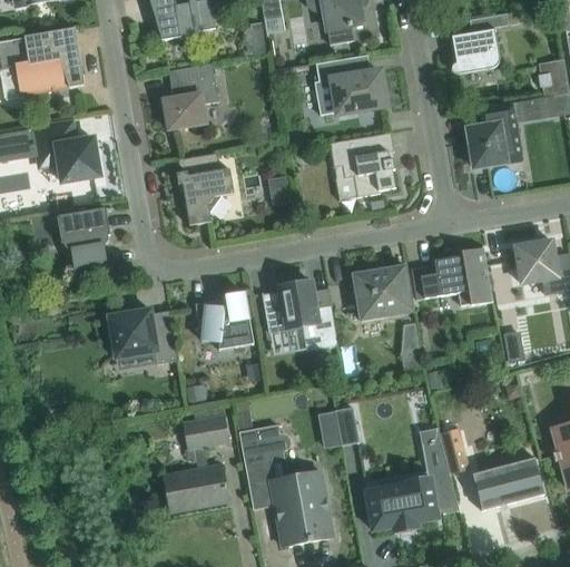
[(215,28),(210,0),(147,0),(149,11),(153,10),(161,39),(182,37),(180,33),(215,28)]
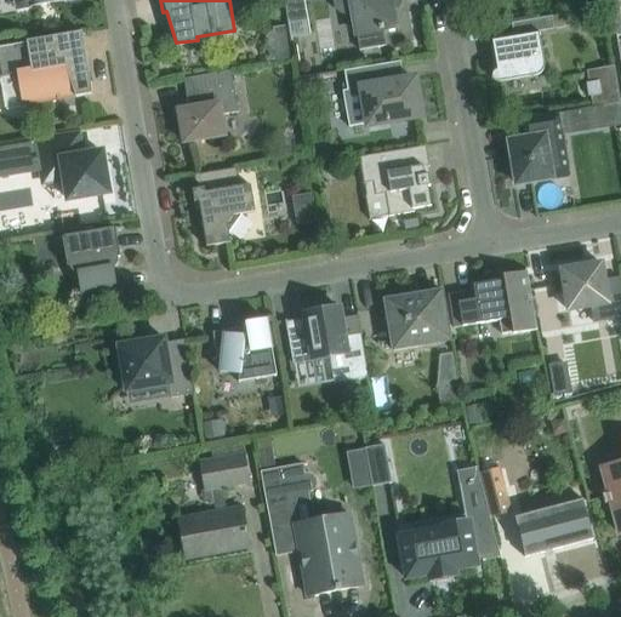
[(396,26),(391,0),(335,0),(335,3),(336,5),(337,7),(339,9),(340,10),(342,11),(343,11),(346,12),(348,12),(353,11),(359,47),(386,44),(386,41),(382,43),(380,28),(396,26)]
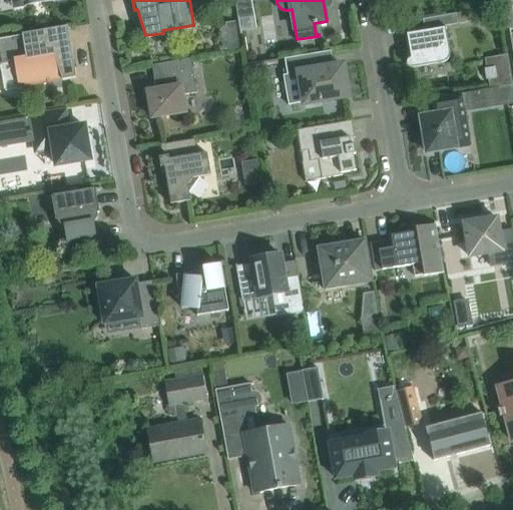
[(449,51),(445,27),(446,26),(446,25),(445,25),(444,22),(458,20),(467,19),(466,9),(456,11),(423,16),(425,29),(406,33),(412,66),(442,61),(443,60),(445,60),(446,59),(447,58),(448,56),(449,55),(449,53),(449,51)]
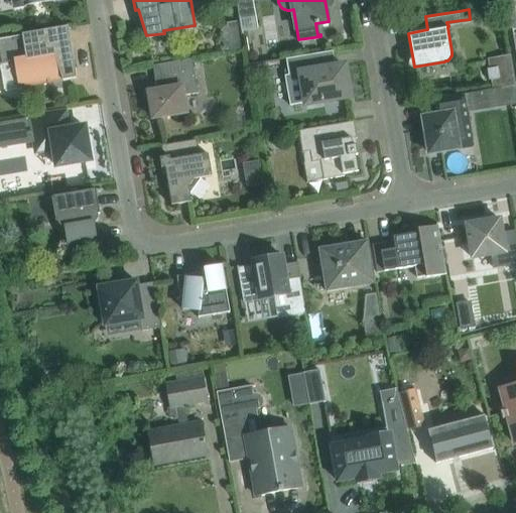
[(231,37),(224,38),(225,48),(241,45),(237,19),(227,21),(231,37)]
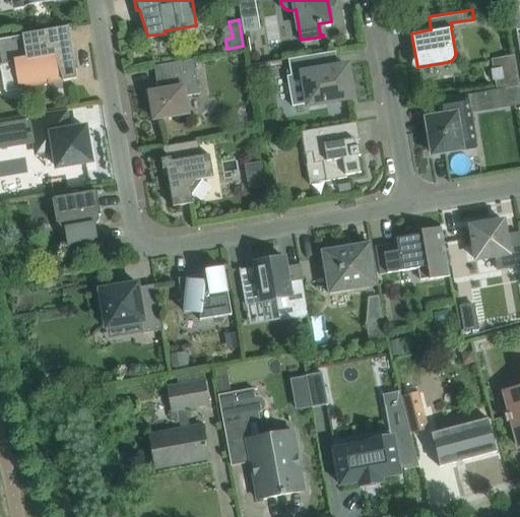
[(70,59),(67,52),(72,51),(67,25),(0,37),(0,55),(1,63),(14,61),(18,86),(63,78),(63,79),(77,77),(74,58),(70,59)]
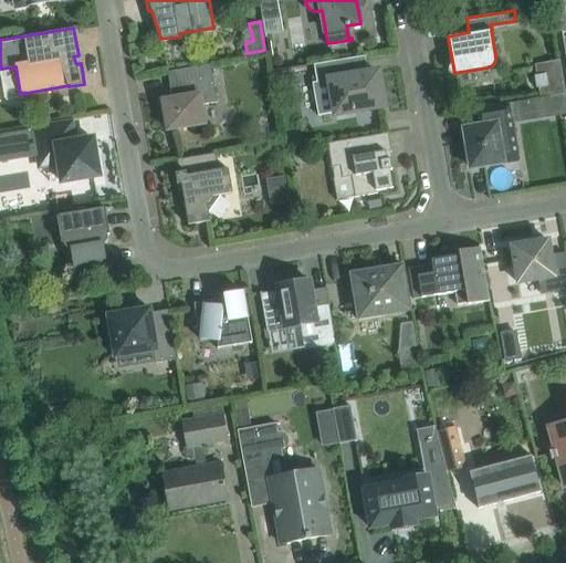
[(360,73),(357,55),(313,63),(316,81),(312,82),(317,113),(335,110),(335,112),(384,103),(378,70),(360,73)]
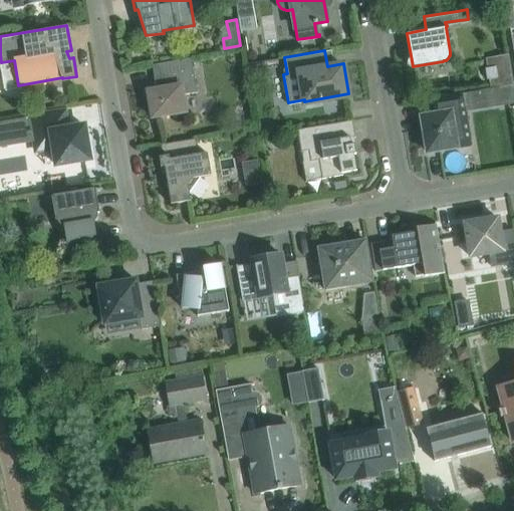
[(513,83),(508,53),(486,56),(491,86),(513,83)]
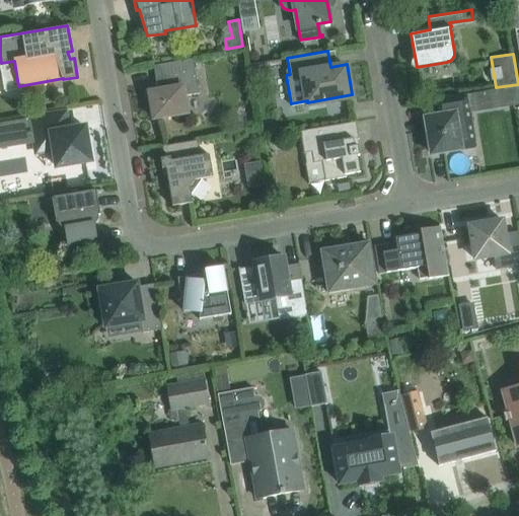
[(199,92),(193,57),(153,64),(157,88),(149,90),(154,117),(188,112),(184,94),(199,92)]
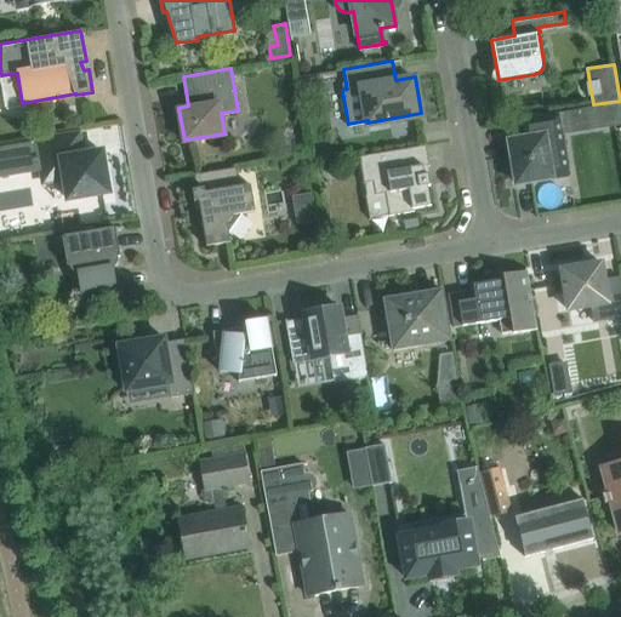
[(523,137),(508,140),(516,182),(569,173),(558,110),(520,118),(523,137)]
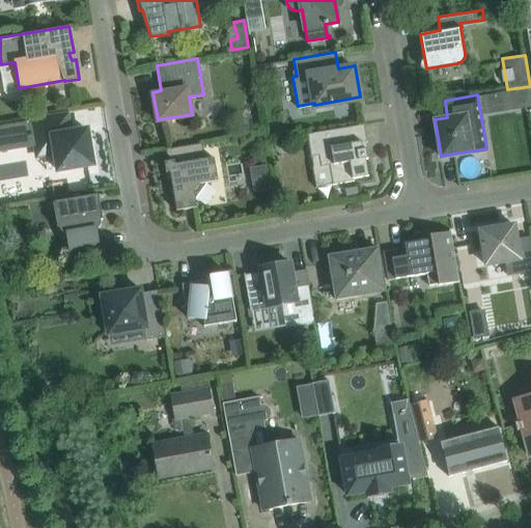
[(93,163),(87,128),(70,131),(66,113),(31,119),(37,155),(55,151),(58,169),(93,163)]
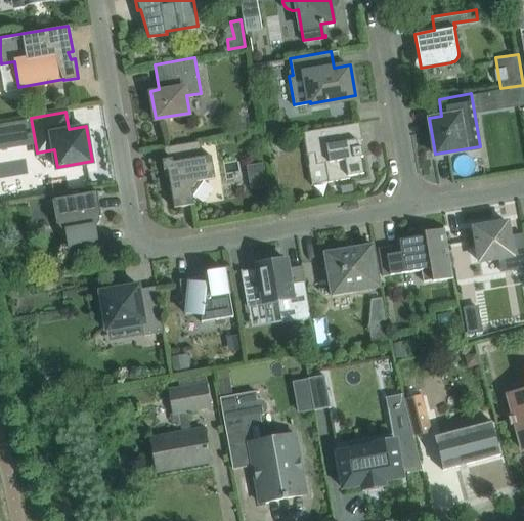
[(363,156),(361,145),(358,145),(357,139),(362,138),(359,121),(303,131),(307,154),(309,163),(308,163),(311,183),(321,182),(321,181),(329,180),(349,177),(349,175),(364,172),(361,156),(363,156)]
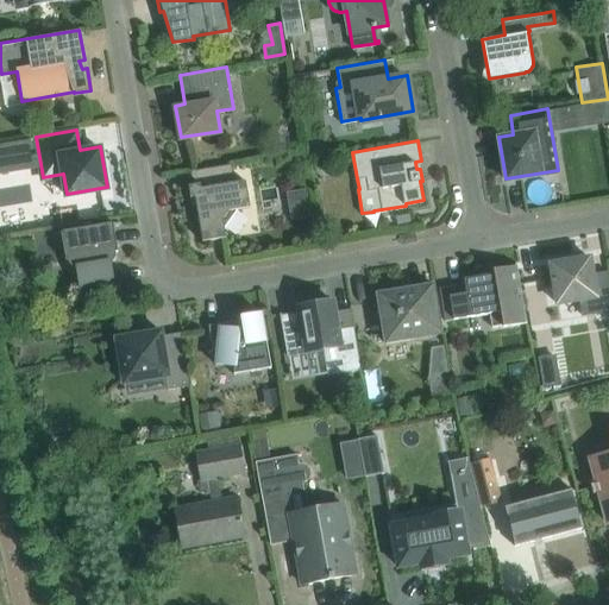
[(250,206),(246,180),(234,181),(232,163),(190,170),(193,183),(188,184),(190,196),(195,195),(196,206),(193,207),(198,240),(202,239),(226,235),(224,218),(230,209),(250,206)]
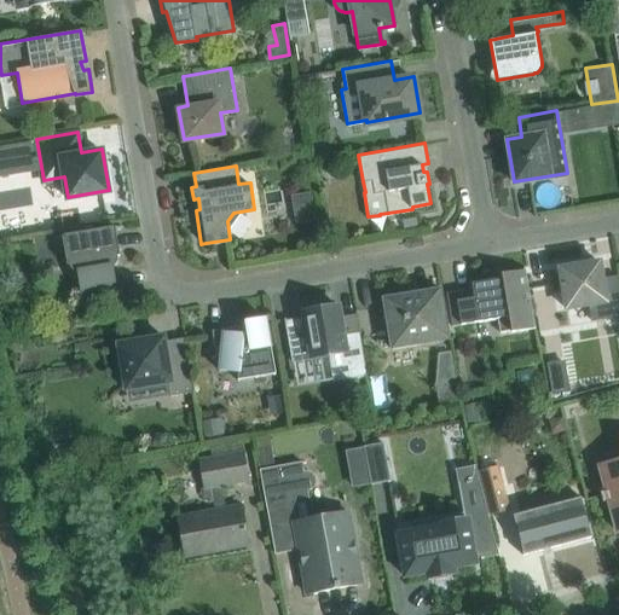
[(300,196),(302,226),(322,225),(318,195),(300,196)]
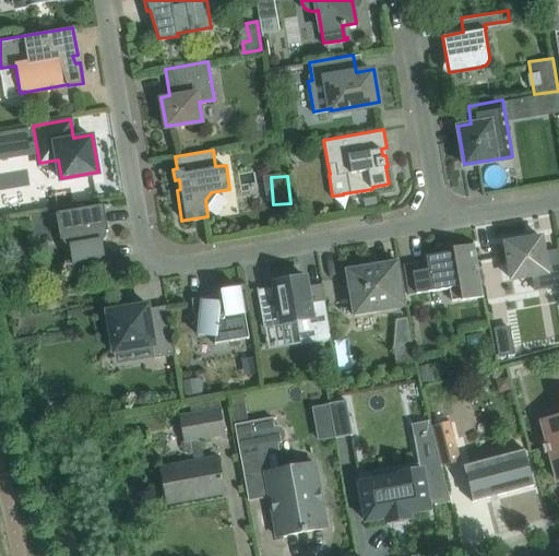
[(108,229),(104,204),(110,203),(110,202),(49,212),(50,214),(56,213),(60,237),(62,237),(62,238),(63,240),(64,241),(64,243),(67,244),(68,244),(69,245),(70,245),(73,262),(104,257),(100,239),(103,238),(104,238),(104,237),(105,236),(106,235),(106,233),(106,232),(106,229),(108,229)]
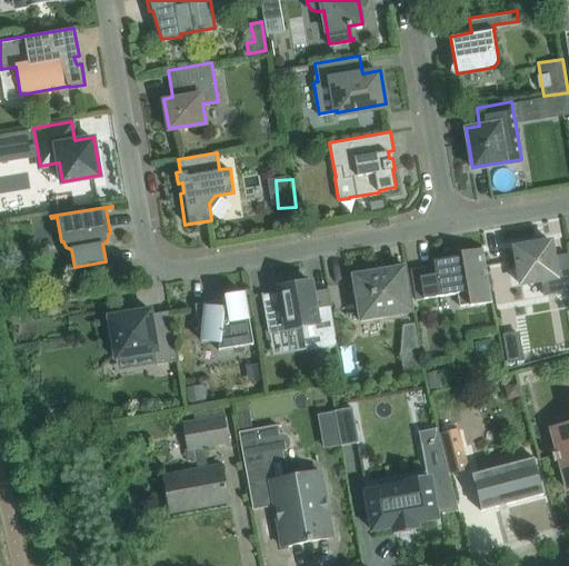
[(568,288),(568,259),(568,254),(553,256),(551,239),(513,246),(520,283),(541,279),(543,294),(568,288)]
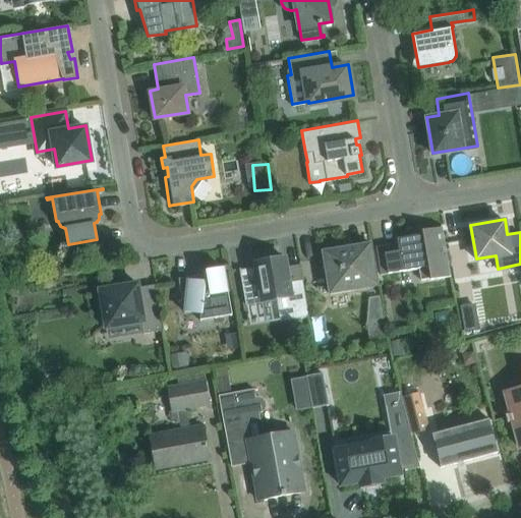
[(452,275),(444,229),(443,229),(397,237),(397,241),(375,245),(381,273),(402,270),(418,267),(420,279),(450,274),(450,275),(452,275)]
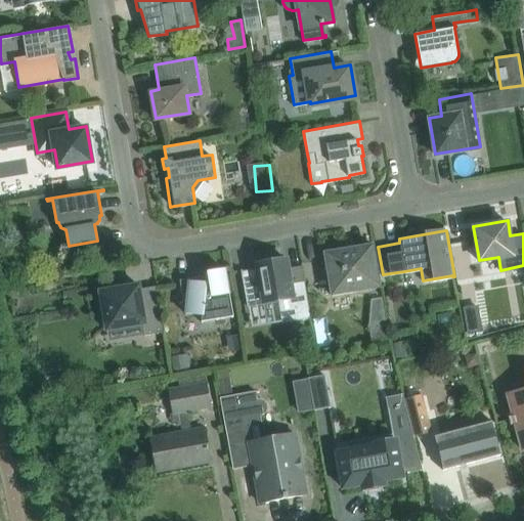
[(380,286),(373,244),(324,252),(332,294),(380,286)]
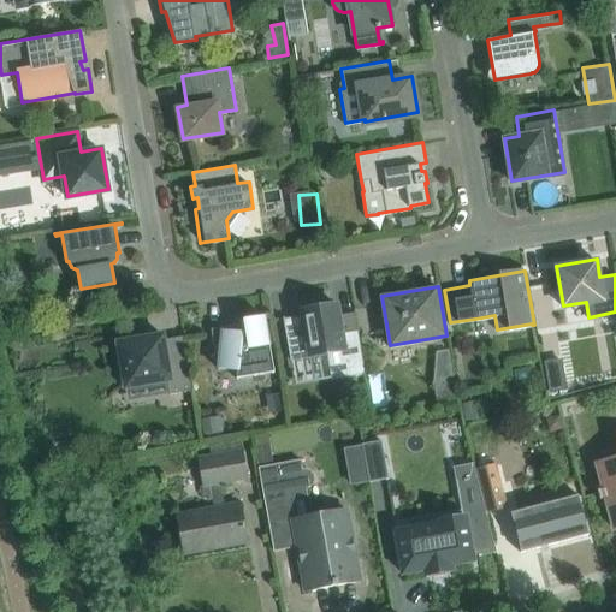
[(357,328),(342,331),(337,303),(331,303),(330,299),(307,303),(307,308),(301,309),(302,314),(284,316),(284,315),(283,315),(290,357),(291,357),(291,356),(308,352),(309,354),(327,351),(332,378),(365,372),(357,328)]
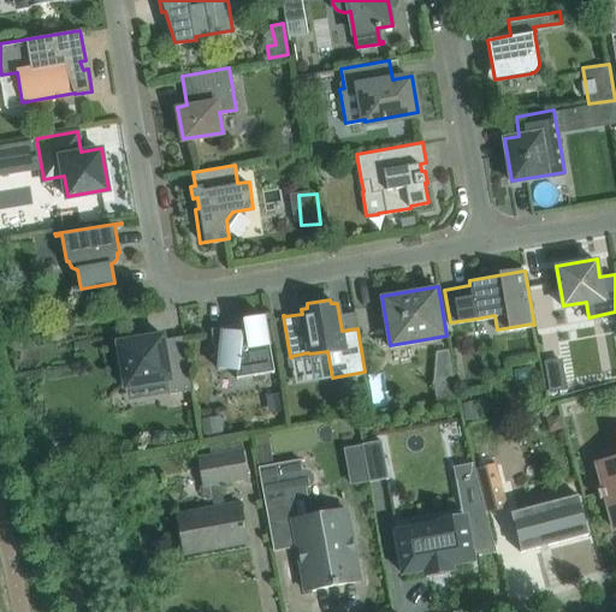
[(274,370),(265,315),(242,319),(242,322),(211,327),(215,352),(219,352),(218,367),(237,368),(236,376),(274,370)]
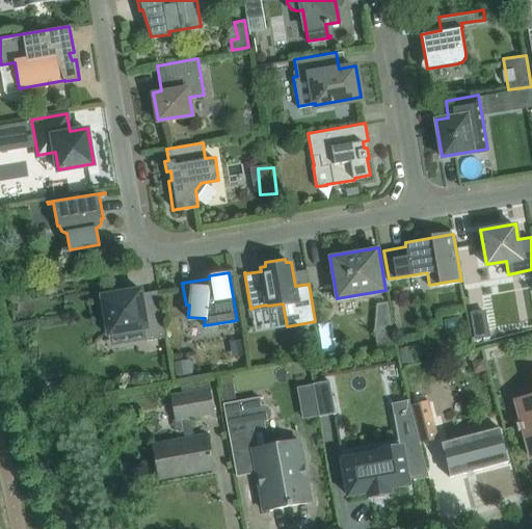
[(165,336),(158,291),(141,294),(140,287),(101,294),(108,334),(144,327),(147,339),(165,336)]
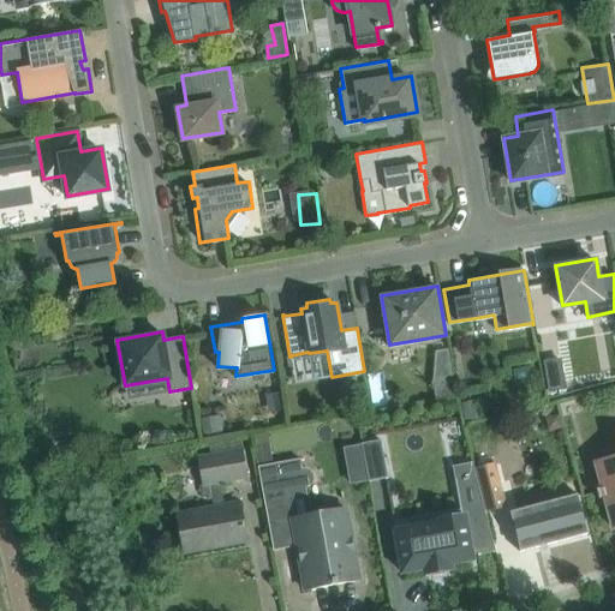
[(381,437),(362,441),(368,479),(387,475),(381,437)]
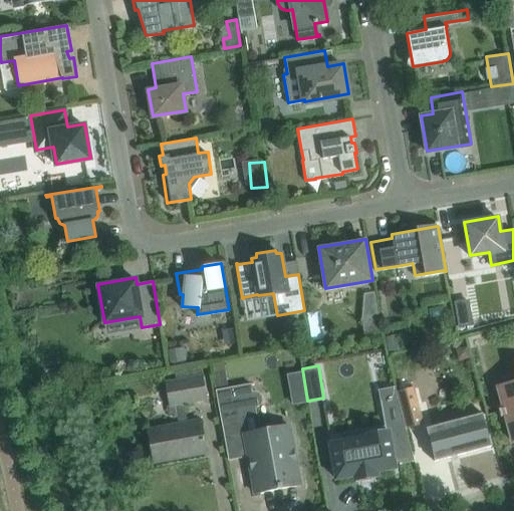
[(225,368),(214,370),(217,388),(228,386),(225,368)]
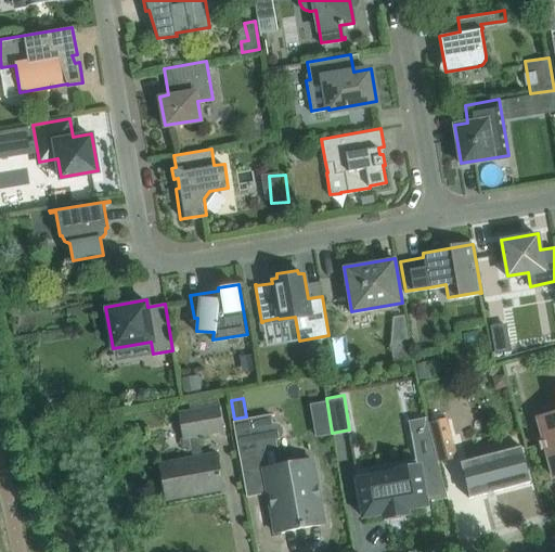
[(222,487),(216,452),(203,454),(198,434),(223,429),(218,405),(180,411),(184,436),(190,435),(193,456),(159,462),(166,497),(222,487)]
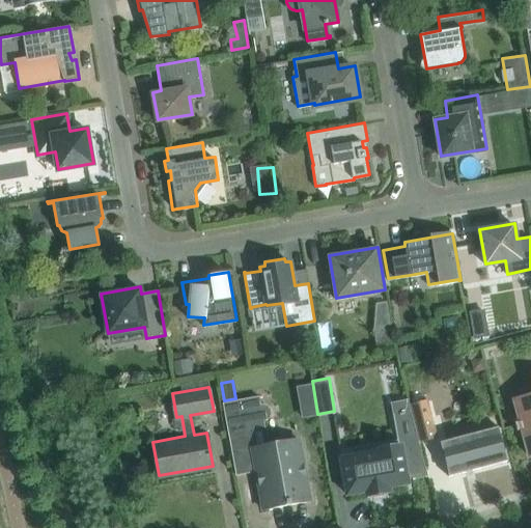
[(530,393),(513,398),(519,416),(513,417),(518,434),(523,433),(529,453),(530,452),(530,393)]
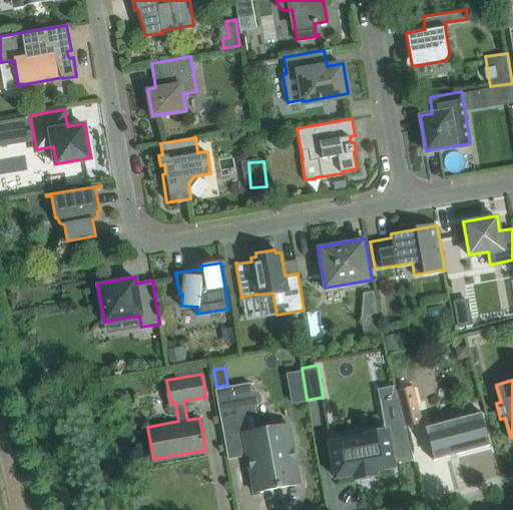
[(300,482),(289,423),(244,431),(241,415),(257,413),(254,405),(257,405),(259,404),(261,402),(262,400),(262,399),(263,398),(263,397),(263,396),(263,395),(262,394),(262,393),(261,392),(260,391),(260,390),(258,389),(255,389),(253,389),(251,389),(250,381),(214,388),(227,455),(246,451),(254,490),(300,482)]
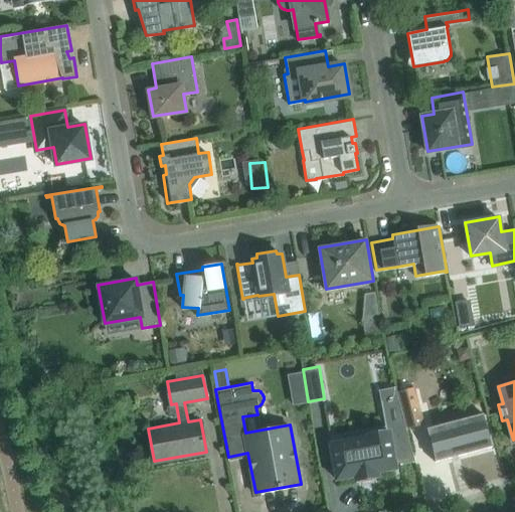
[(397,397),(395,385),(378,388),(380,400),(387,399),(387,401),(392,400),(392,398),(397,397)]
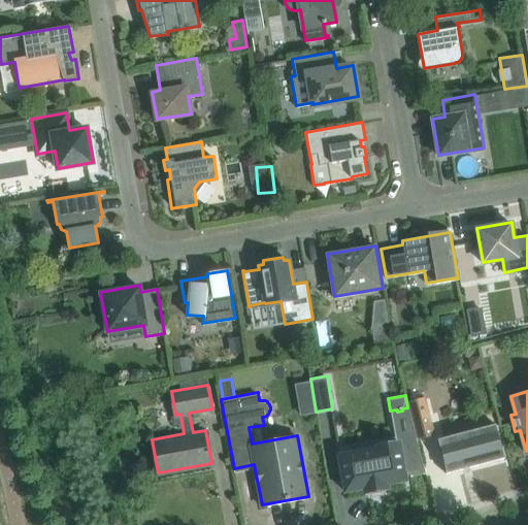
[(434,433),(425,397),(408,401),(418,437),(434,433)]
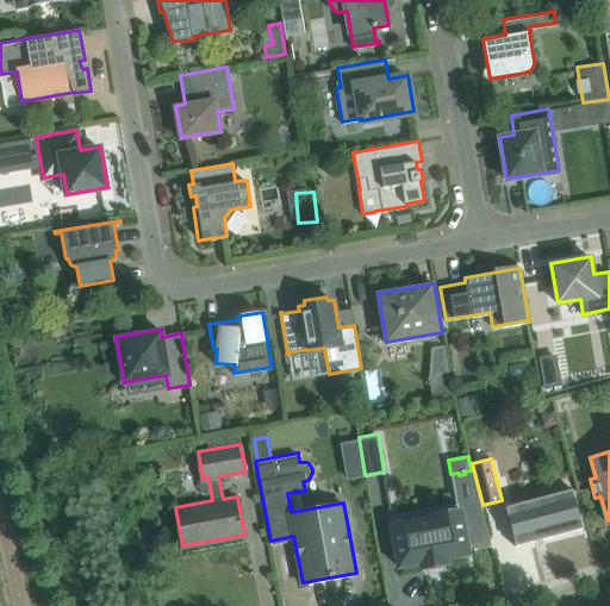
[(583,528),(573,488),(505,505),(516,544),(583,528)]
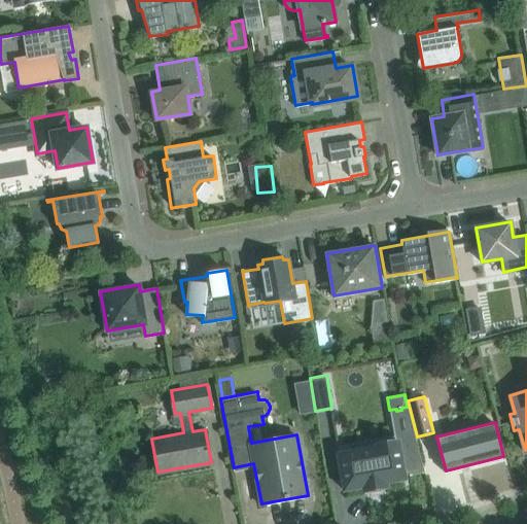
[(376,447),(338,454),(345,489),(364,485),(364,489),(386,486),(385,482),(405,478),(403,472),(409,470),(410,475),(423,472),(417,434),(414,435),(394,439),(395,442),(376,446),(376,447)]
